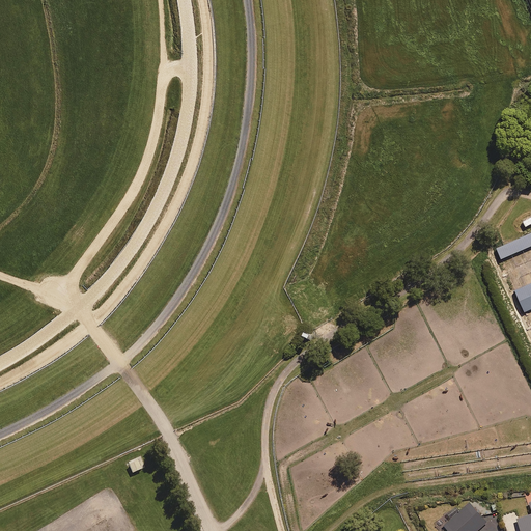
[(530,246),(530,232),(495,248),(500,259),(530,246)]
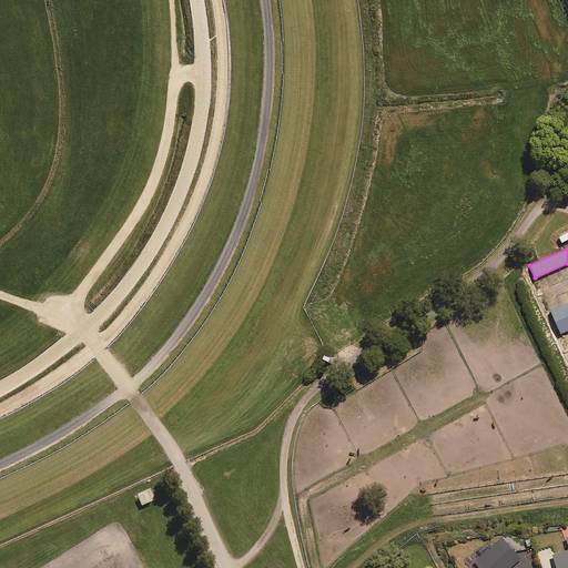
[(567,330),(567,302),(549,311),(559,334),(567,330)]
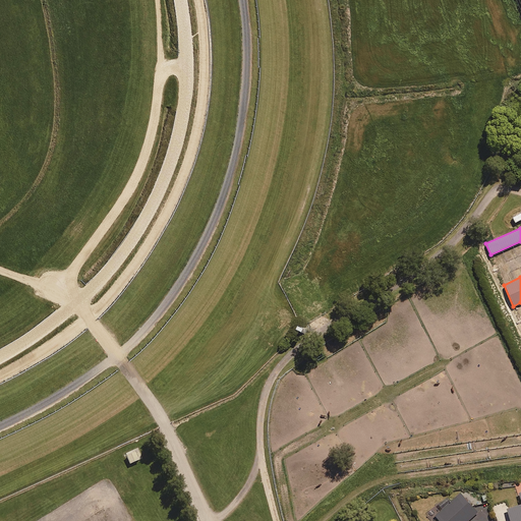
[(141,458),(137,449),(125,454),(129,464),(141,458)]
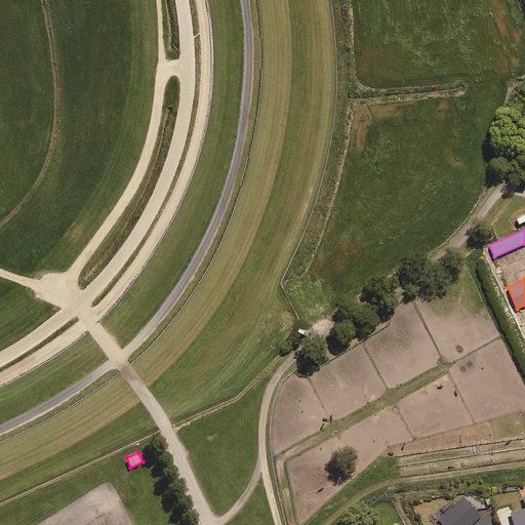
[(524,524),(524,495),(524,496),(524,500),(524,508),(512,513),(515,524),(524,524)]
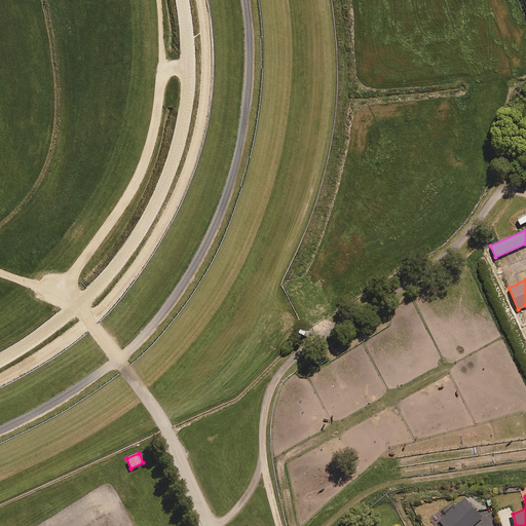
[(472,525),(483,517),(465,497),(440,520),(445,525),(472,525)]
